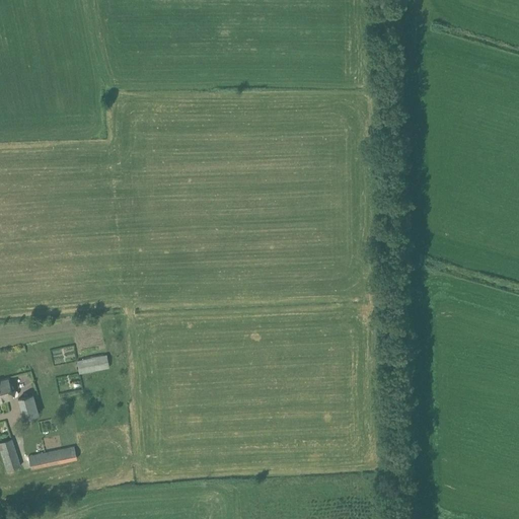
[(109,368),(106,355),(76,361),(79,374),(109,368)]
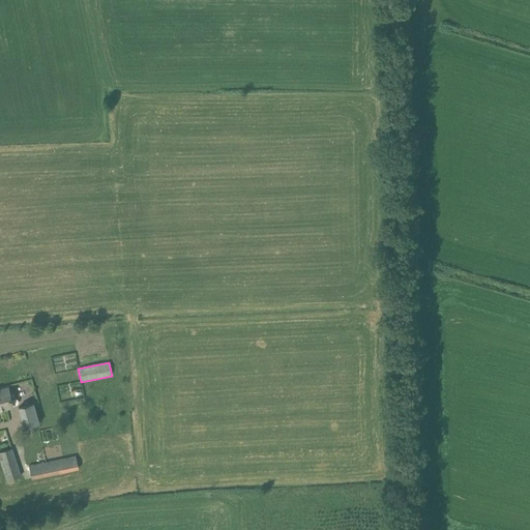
[(56,384),(58,399),(80,394),(77,381),(56,384)]
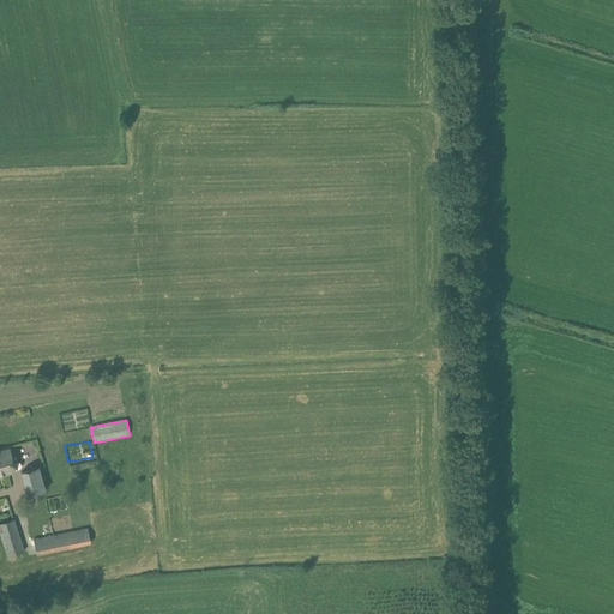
[(0,451),(0,474),(14,471),(8,450),(0,451)]
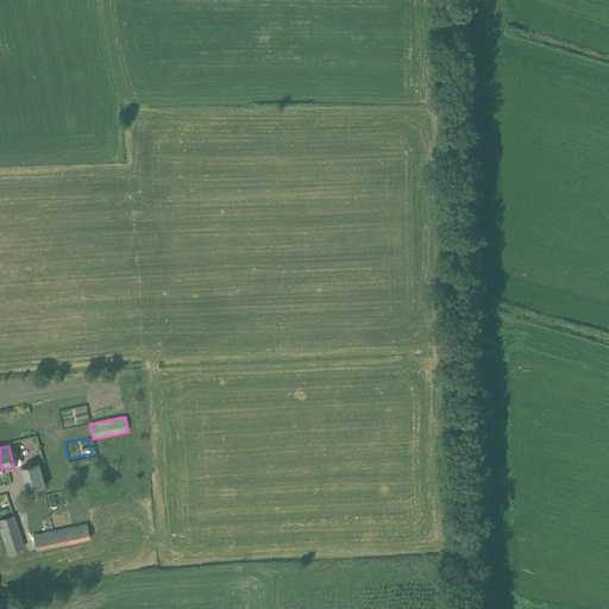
[(45,487),(39,463),(20,469),(27,493),(45,487)]
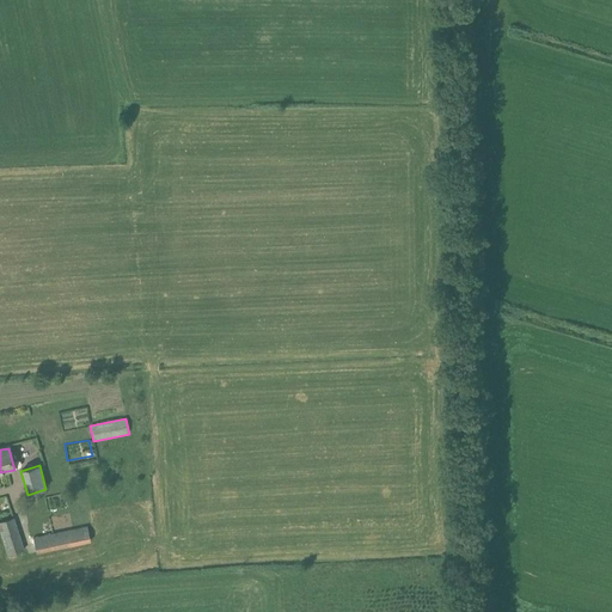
[(25,550),(14,518),(0,522),(0,532),(7,556),(25,550)]
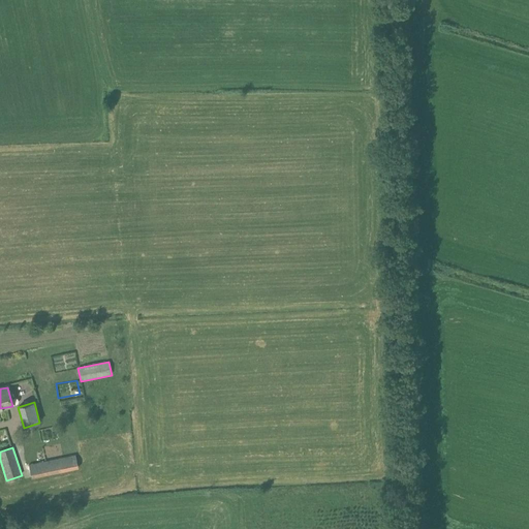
[(79,469),(75,455),(29,465),(32,478),(79,469)]
